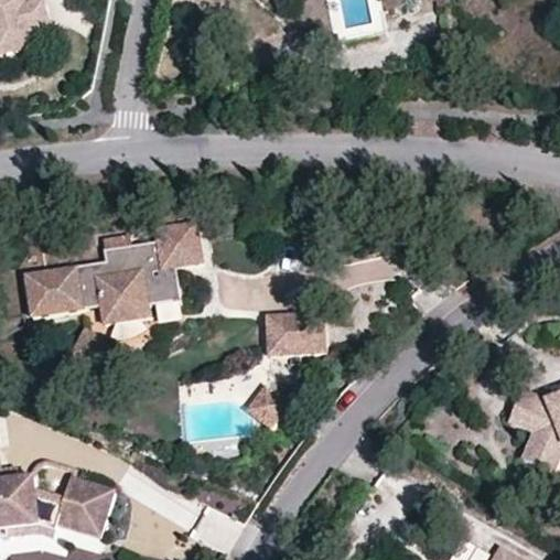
[(35,0),(24,3),(24,0),(0,0),(0,53),(34,46),(29,24),(49,20),(44,0),(35,0)]
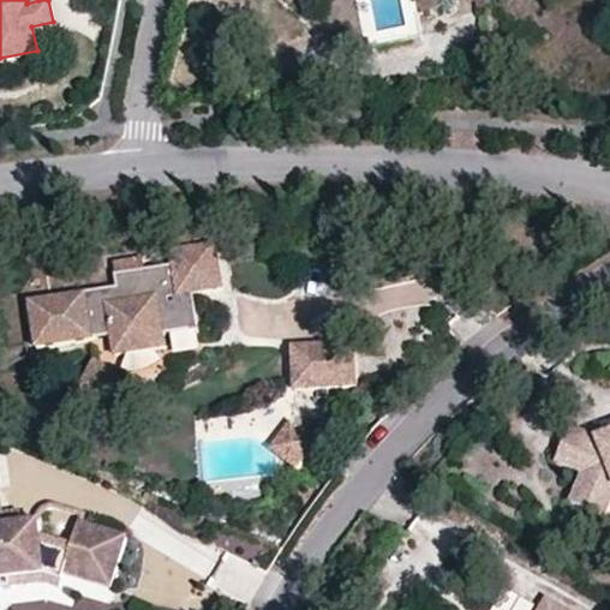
[(0,219),(15,217),(12,203),(0,204),(0,219)]
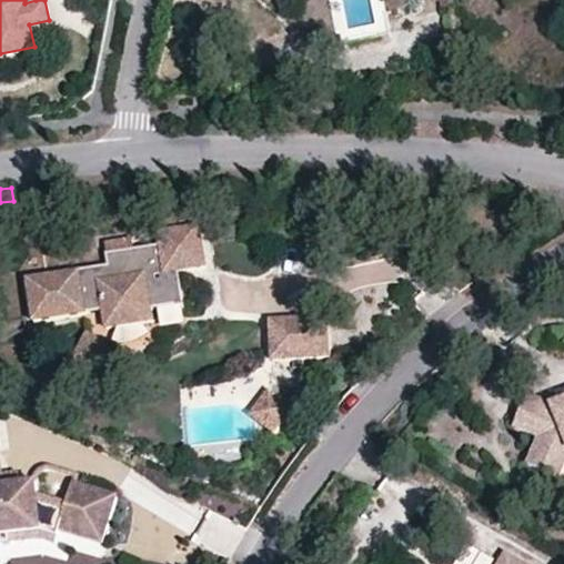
[(106,262),(23,277),(31,319),(101,306),(103,326),(151,318),(149,305),(181,301),(178,283),(175,268),(203,262),(197,221),(154,228),(157,242),(130,247),(103,251),(106,262)]
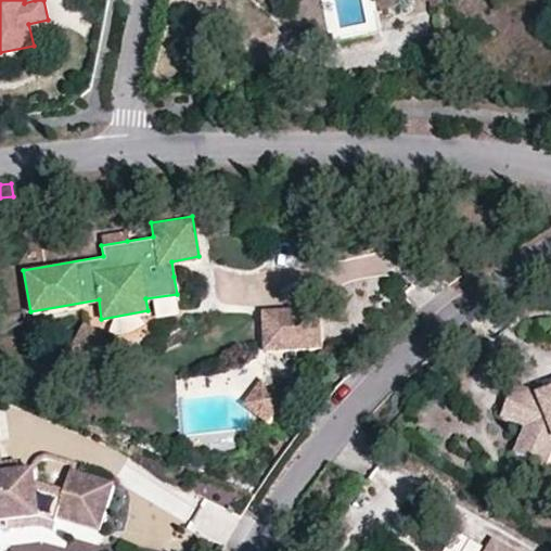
[(100,234),(101,245),(127,241),(125,230),(100,234)]
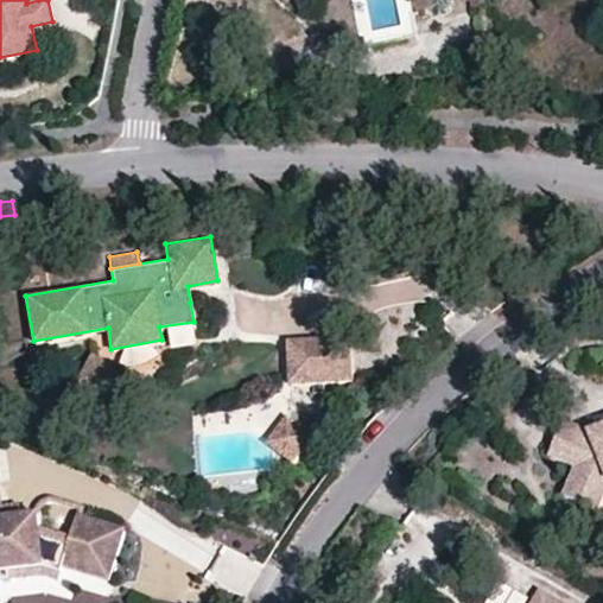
[(348,336),(286,338),(287,381),(349,379),(348,336)]
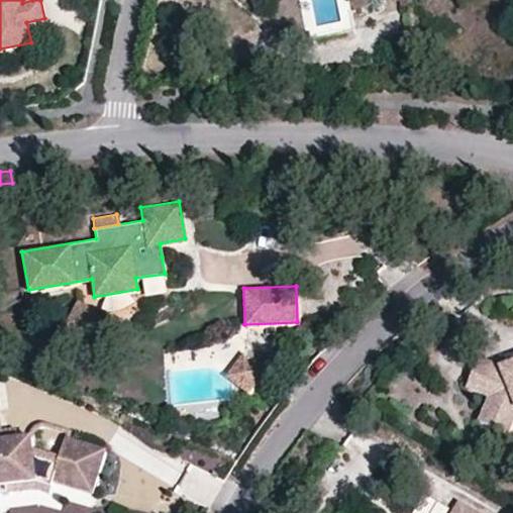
[(137,294),(103,296),(104,309),(138,307),(137,294)]
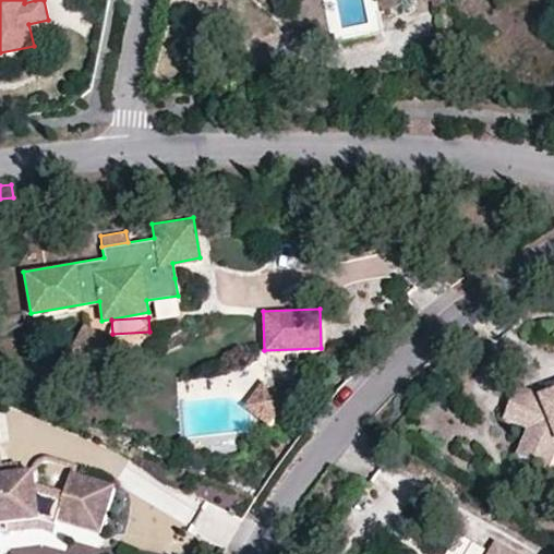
[(263,380),(243,402),(266,422),(285,400),(263,380)]
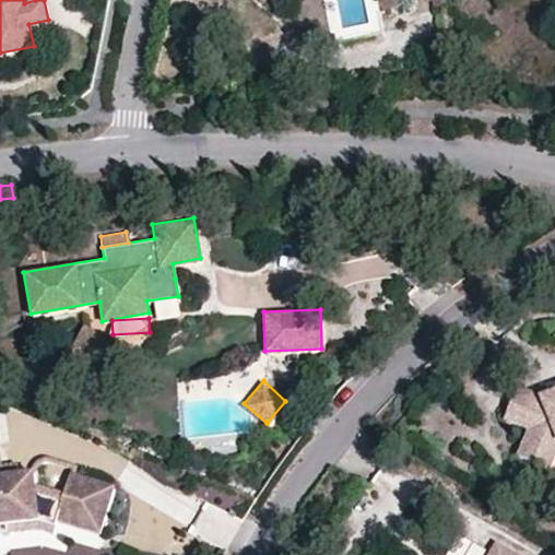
[(542,397),(517,386),(504,416),(529,428),(543,398),(542,397)]
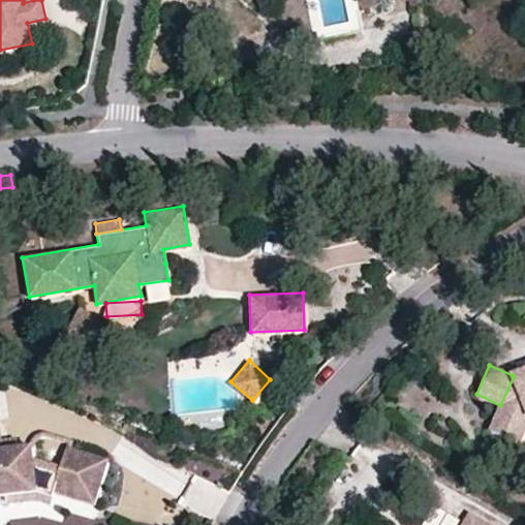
[(524,370),(513,375),(514,376),(500,405),(489,430),(516,441),(524,420),(524,370)]
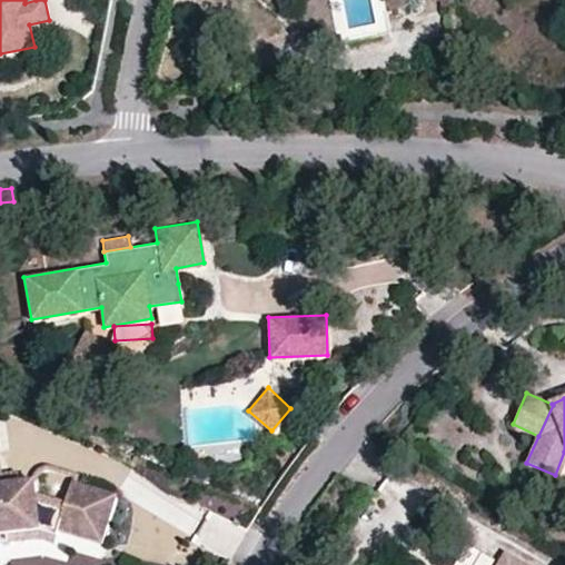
[(0,541),(8,539),(7,534),(39,529),(56,535),(58,529),(99,542),(114,493),(70,479),(63,501),(35,493),(33,479),(0,484),(0,541)]
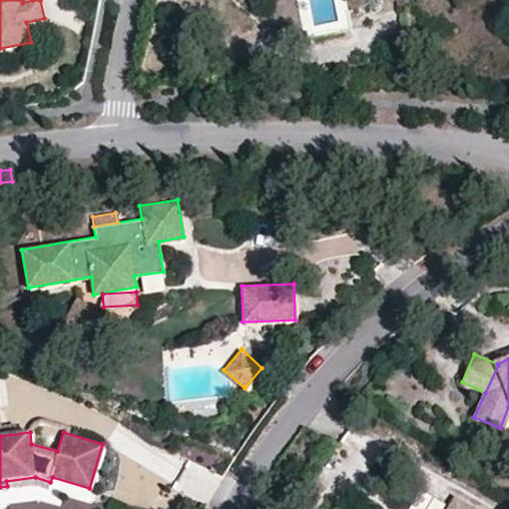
[(182,457),(171,486),(205,499),(216,471),(182,457)]
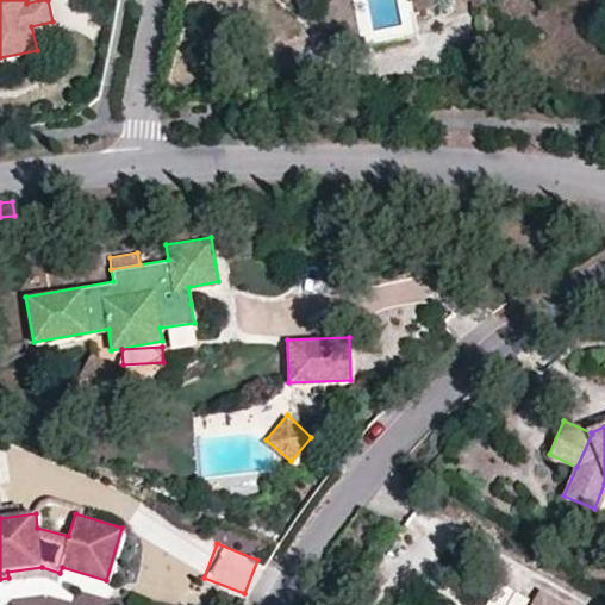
[(60,573),(42,567),(7,572),(8,578),(42,574),(58,579),(60,573)]
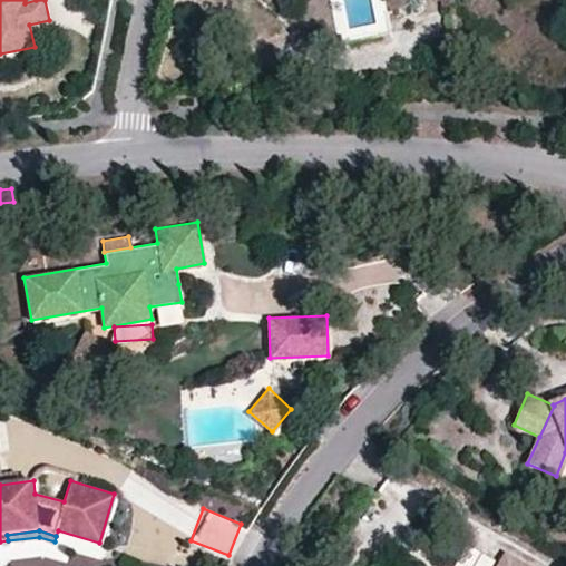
[(526,565),(504,553),(495,565),(526,565)]
